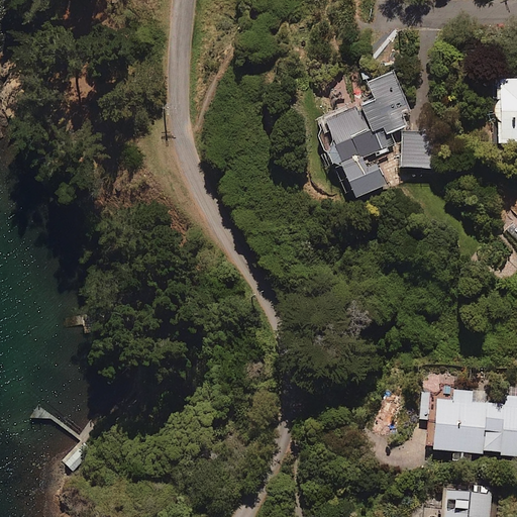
[(414,124),(393,73),(368,84),(375,99),(325,120),(335,144),(326,148),(334,168),(339,166),(354,200),(386,187),(373,154),(395,144),(390,134),(414,124)]
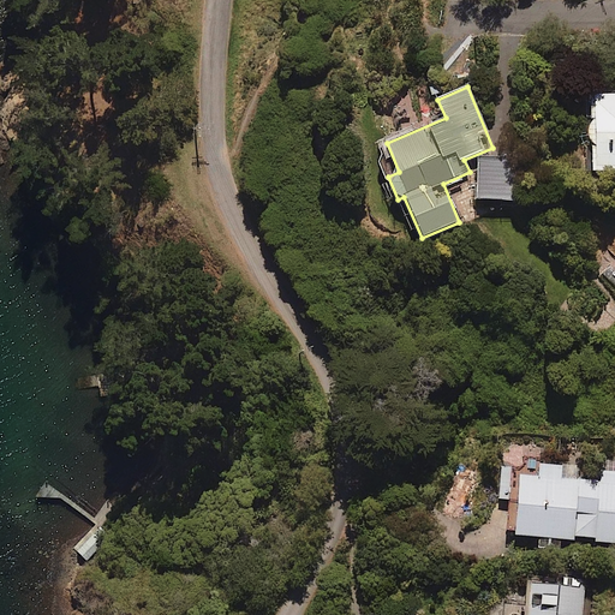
[(614,96),(587,99),(590,174),(614,173),(614,96)]
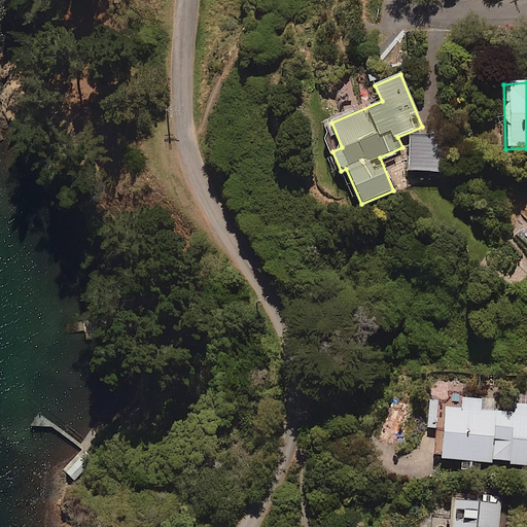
[(440,136),(409,136),(409,172),(440,172),(440,136)]
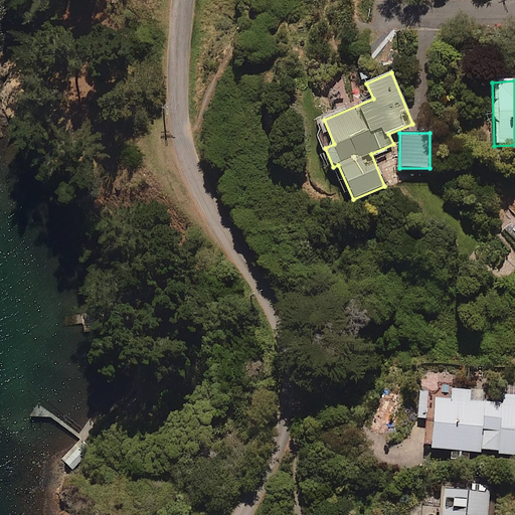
[(514,384),(504,384),(503,401),(435,397),(432,449),(514,454),(514,384)]
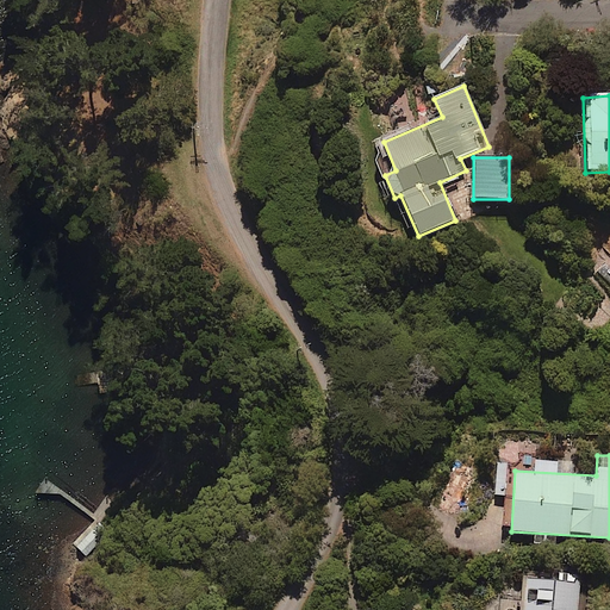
[(576,609),(577,574),(522,573),(522,603),(500,603),(499,609),(576,609)]
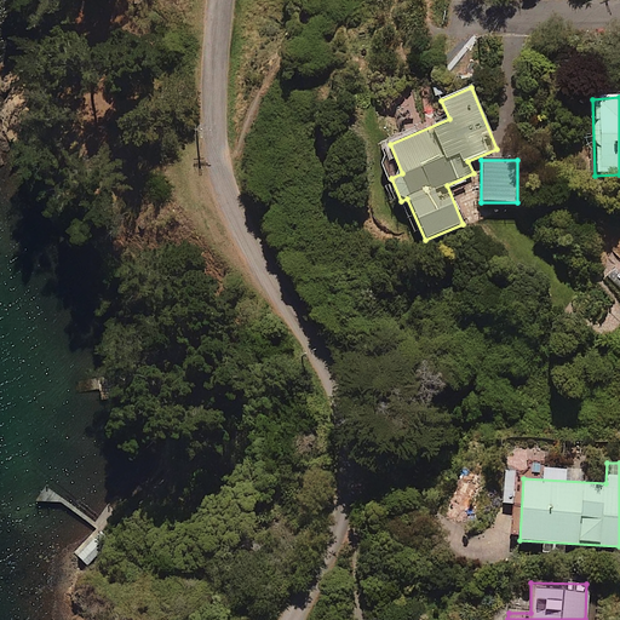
All buildings are outlined.
